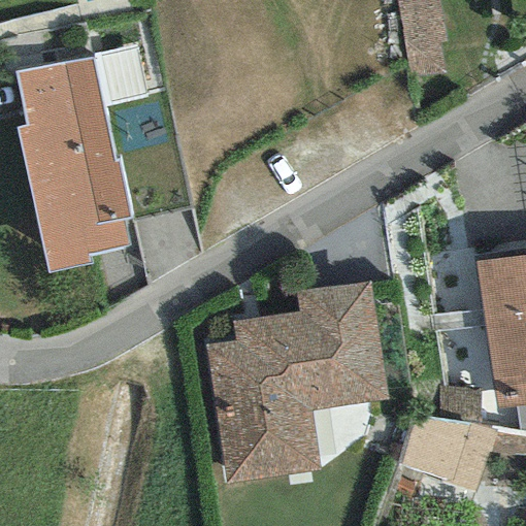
[(399,0),(402,48),(439,45),(435,0),(399,0)]
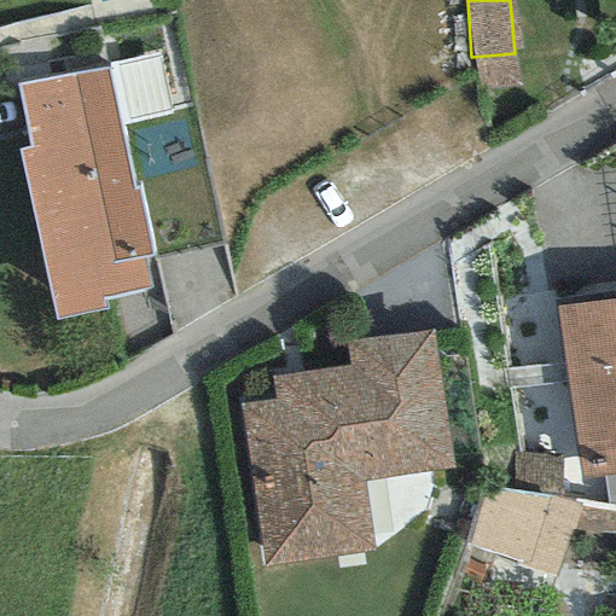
[(156,48),(114,53),(121,110),(163,105),(156,48)]
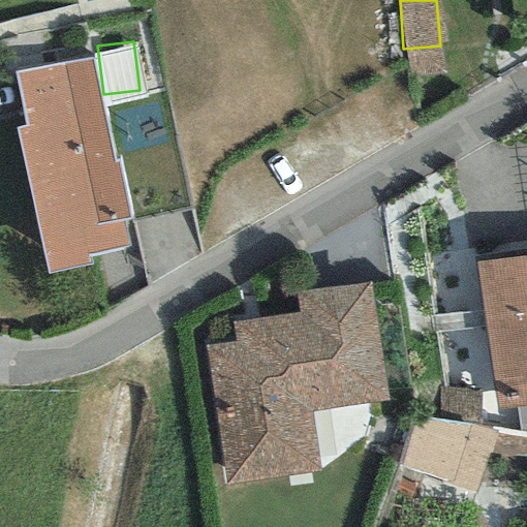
[(27,124),(17,126),(49,273),(92,264),(90,253),(128,245),(123,219),(134,216),(121,158),(115,159),(92,55),(16,71),(27,124)]
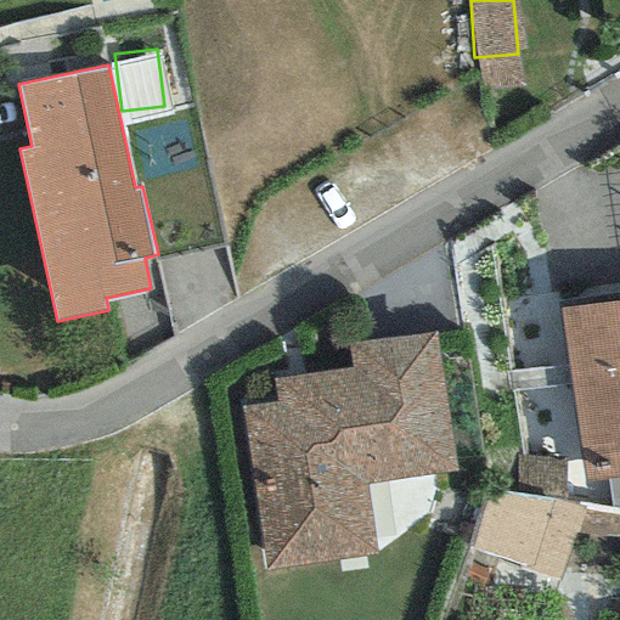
[(619,298),(563,306),(585,478),(619,473),(619,298)]
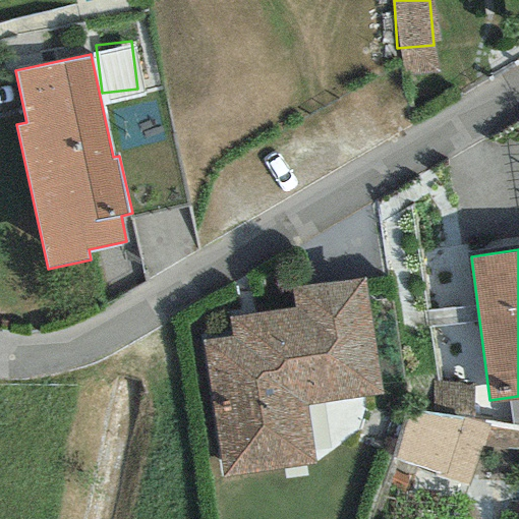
[(307,405),(383,394),(365,276),(293,285),(296,306),(229,316),(232,336),(204,339),(223,475),(315,463),(307,405)]
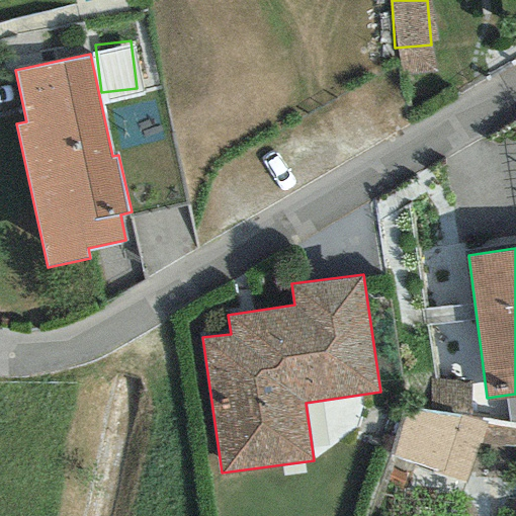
[(466,482),(485,419),(403,405),(392,456),(466,482)]
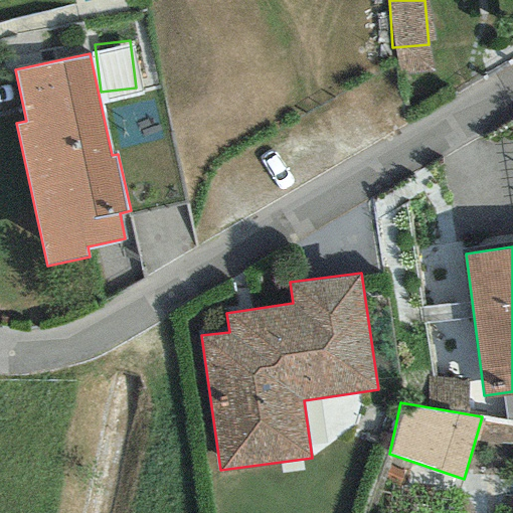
All buildings are outlined.
